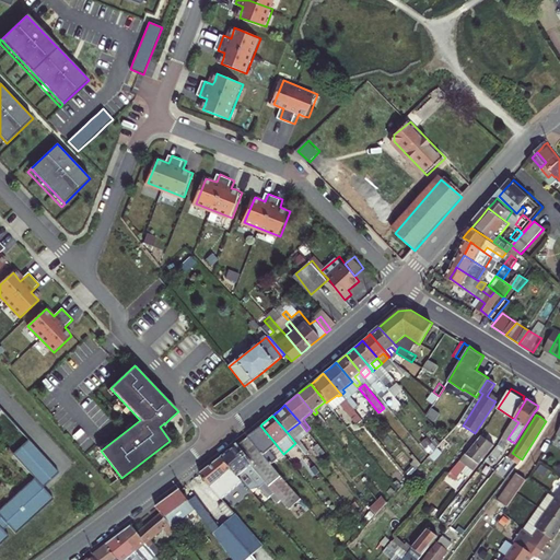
[(518,422),(513,419),(503,435),(508,439),(518,422)]
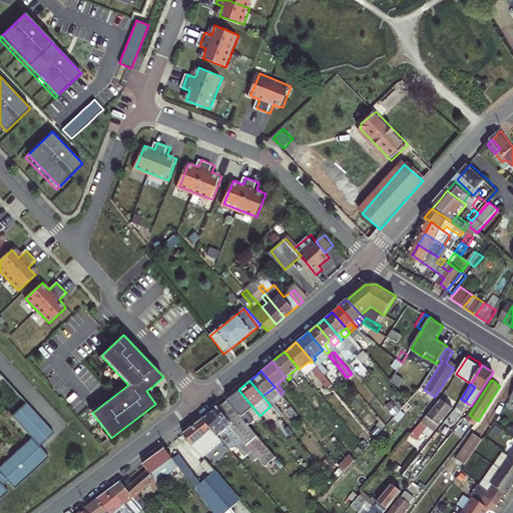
[(249,425),(254,420),(247,412),(252,407),(238,390),(233,395),(226,400),(249,425)]
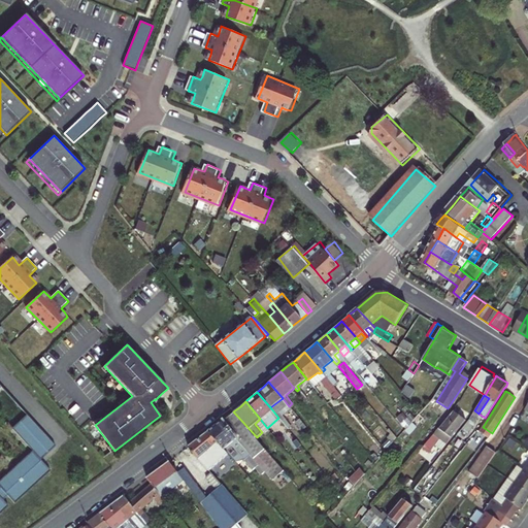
[(466,418),(456,409),(427,444),(433,450),(439,443),(443,447),(466,418)]
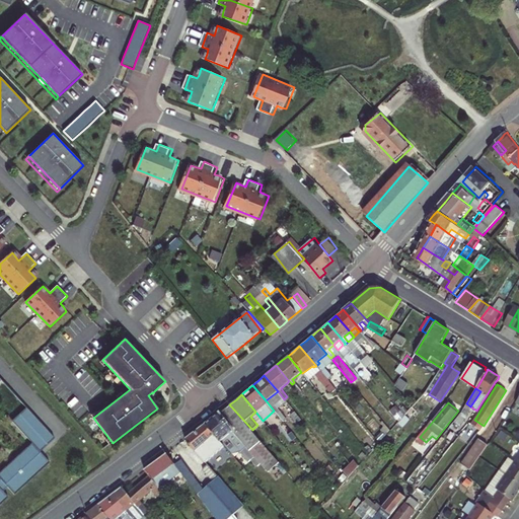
[(207,422),(221,439),(227,434),(244,453),(249,448),(269,468),(279,460),(275,455),(252,430),(229,404),(221,412),(218,414),(207,422)]
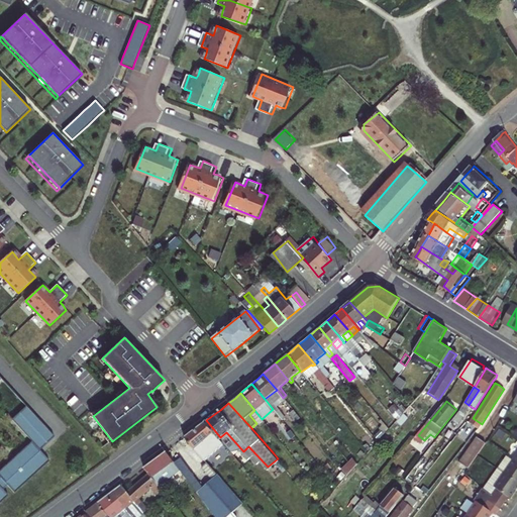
[(40,449),(55,436),(27,406),(12,420),(32,441),(0,470),(0,477),(0,478),(0,503),(9,495),(3,489),(8,485),(15,493),(49,460),(40,449)]
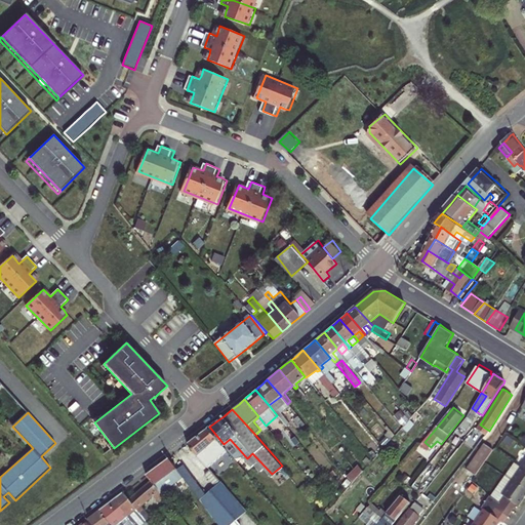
[(299,429),(305,423),(296,415),(291,419),(299,429)]
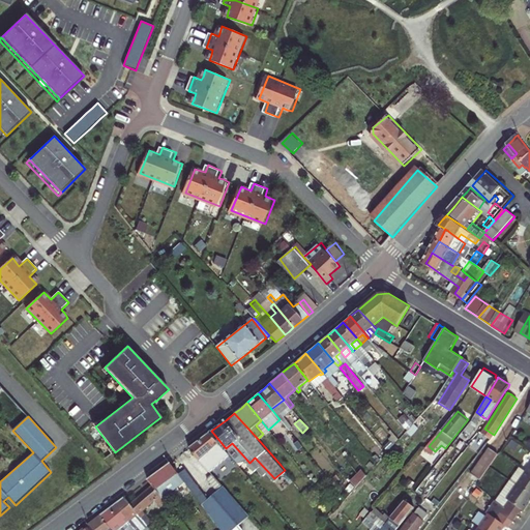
[(201,438),(190,446),(201,459),(212,449),(217,457),(229,470),(238,462),(226,448),(211,431),(201,438)]
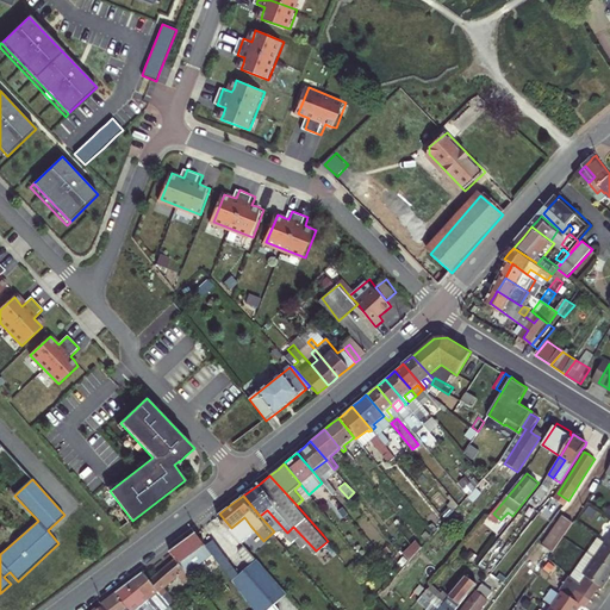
[(549,551),(561,534),(571,521),(566,517),(561,514),(560,515),(540,543),(546,547),(549,551)]
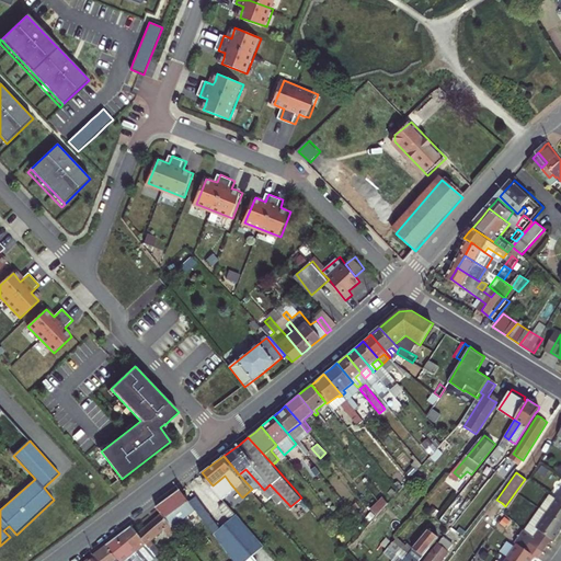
[(218,493),(230,483),(225,476),(213,485),(218,493)]
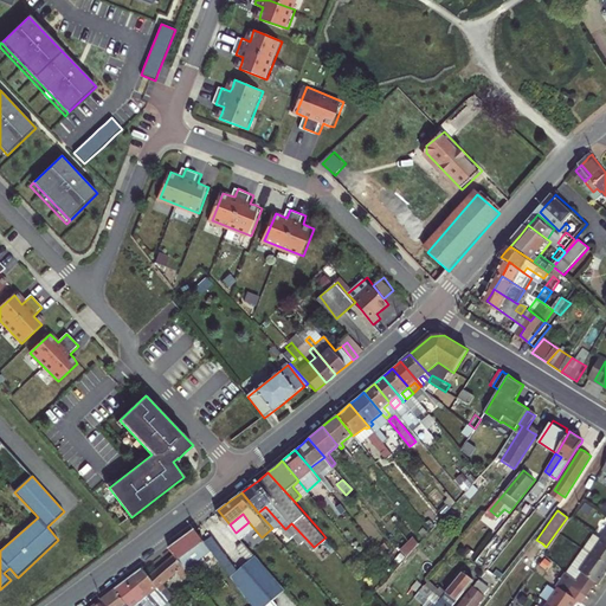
[(175,554),(187,568),(194,562),(186,553),(195,545),(205,555),(211,549),(205,541),(195,528),(182,537),(169,547),(175,554)]
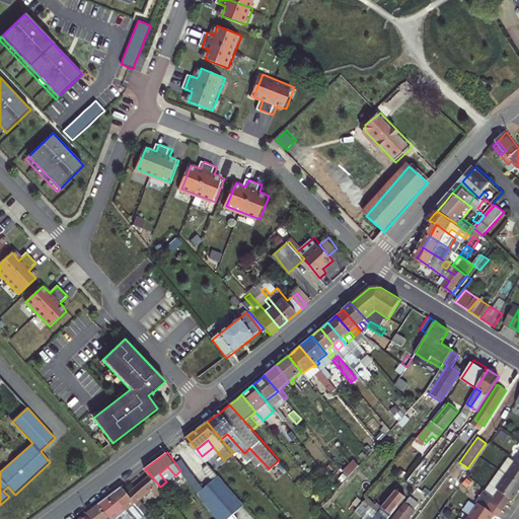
[(503,473),(518,485),(518,464),(513,460),(507,456),(497,469),(503,473)]
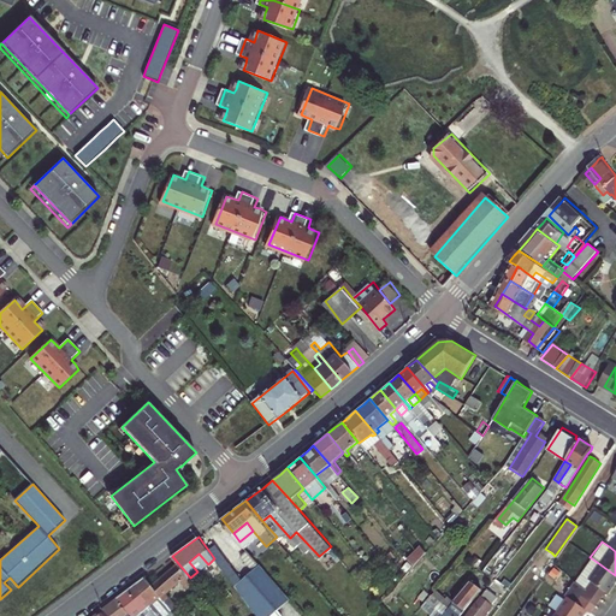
[(215,545),(208,550),(214,558),(232,584),(241,579),(215,545)]
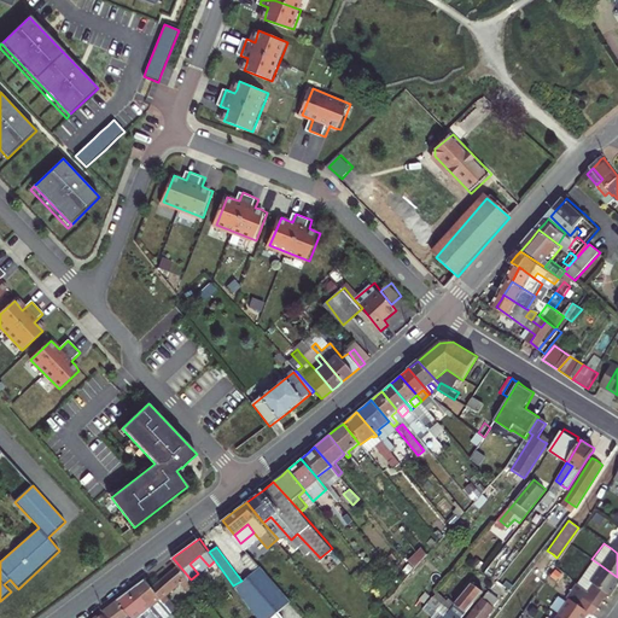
[(246,578),(234,588),(256,617),(268,617),(289,601),(248,552),(242,557),(254,571),(246,578)]
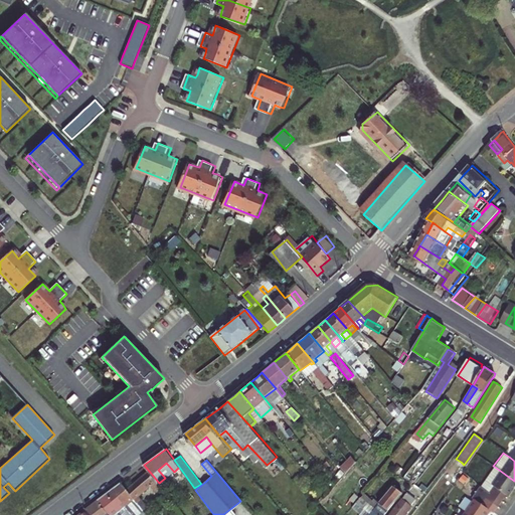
[(499,470),(493,466),(480,485),(481,486),(488,491),(492,486),(490,484),(499,470)]
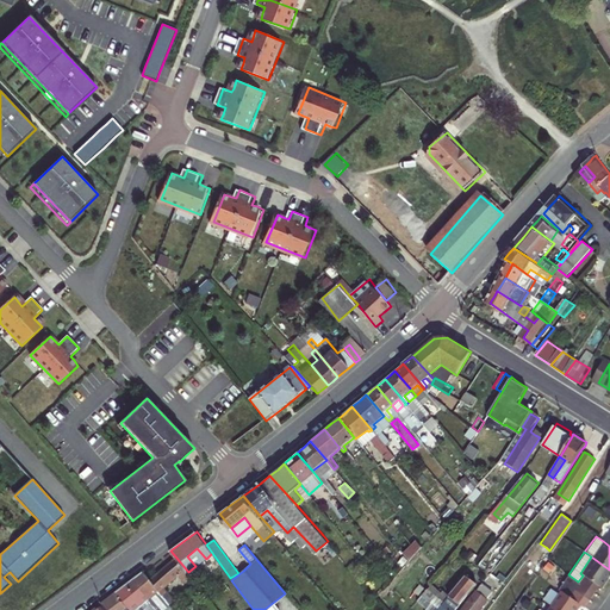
[(609,572),(609,570),(591,556),(580,573),(583,576),(578,582),(592,592),(598,585),(601,586),(604,582),(609,572)]
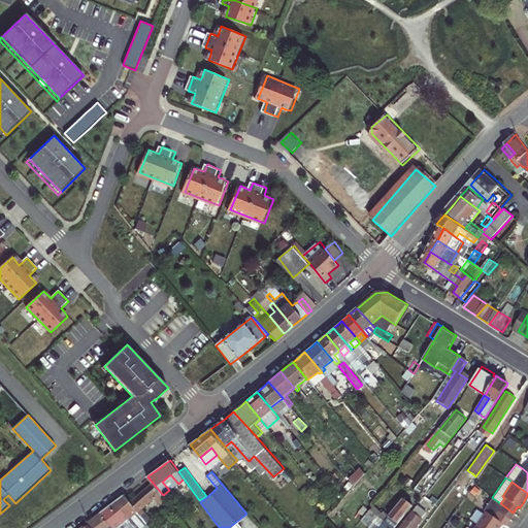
[(141,492),(130,500),(138,509),(155,496),(158,499),(163,495),(153,483),(141,492)]
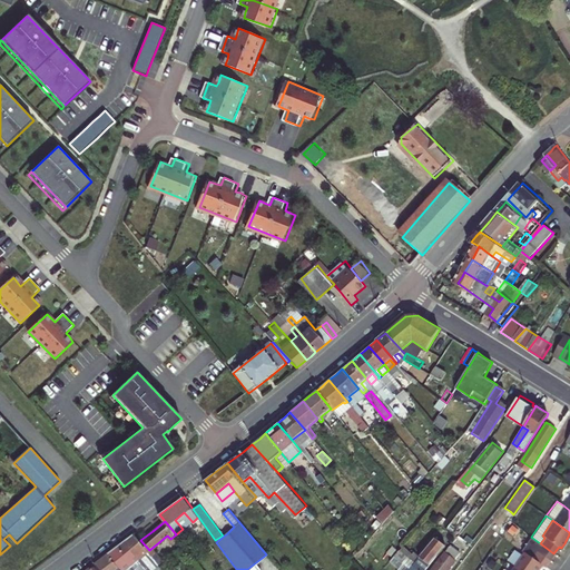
[(127,538),(119,544),(126,553),(133,549),(140,559),(149,550),(140,540),(135,533),(127,538)]
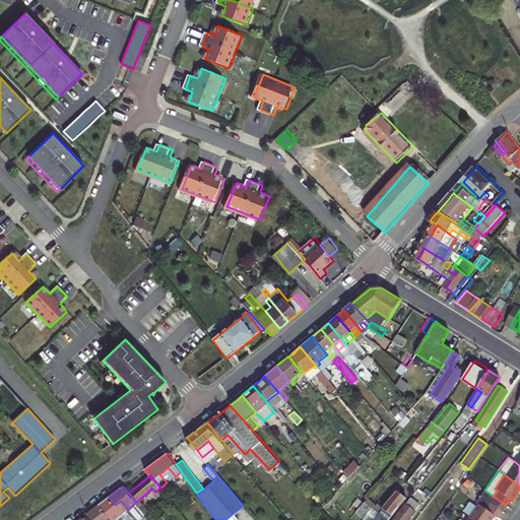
[(489,502),(493,496),(485,491),(483,489),(474,501),(477,503),(467,517),(472,519),(490,519),(491,519),(494,515),(497,516),(501,511),(489,502)]
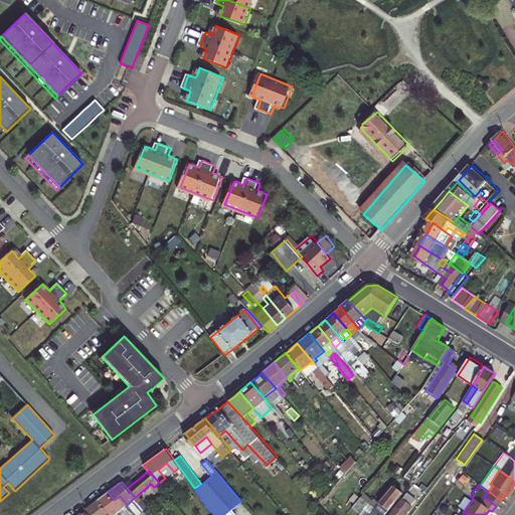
[(349,509),(356,514),(381,514),(401,493),(392,485),(386,492),(376,504),(374,506),(360,495),(349,509)]
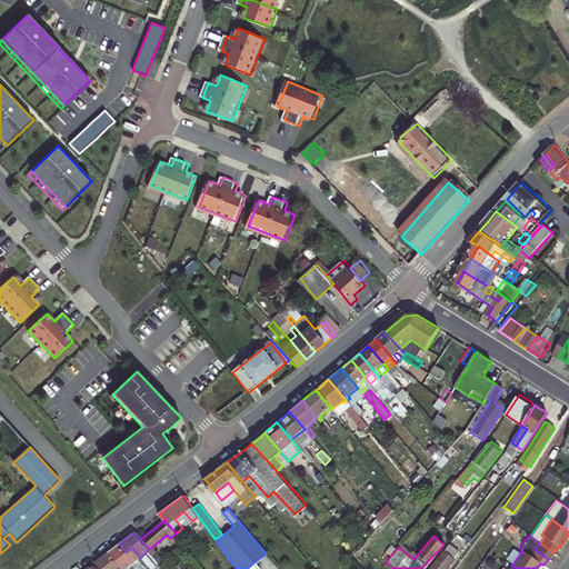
[(353,539),(345,547),(351,555),(360,547),(353,539)]
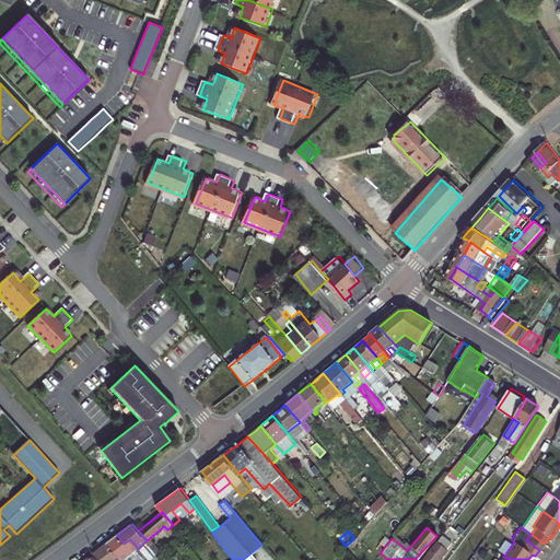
[(544,544),(531,534),(526,540),(539,550),(544,544)]
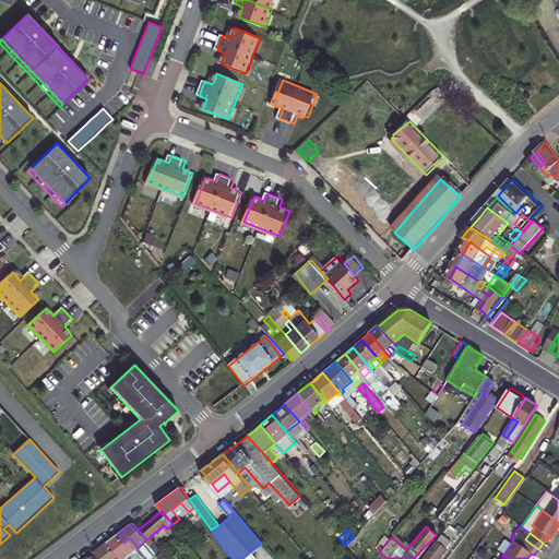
[(106,542),(119,558),(138,558),(135,557),(132,552),(138,548),(130,538),(123,543),(117,534),(110,538),(106,542)]
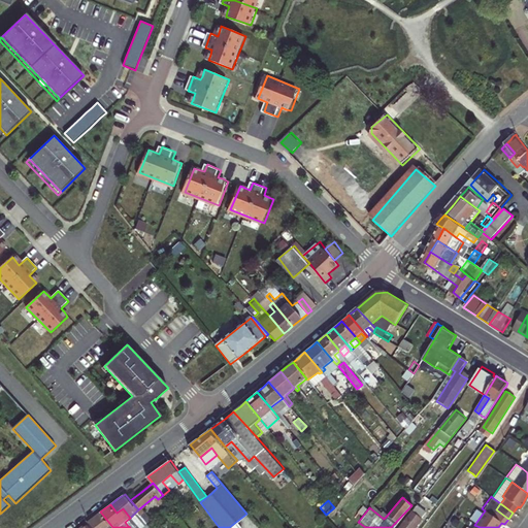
[(371,505),(369,507),(384,519),(386,517),(371,505)]
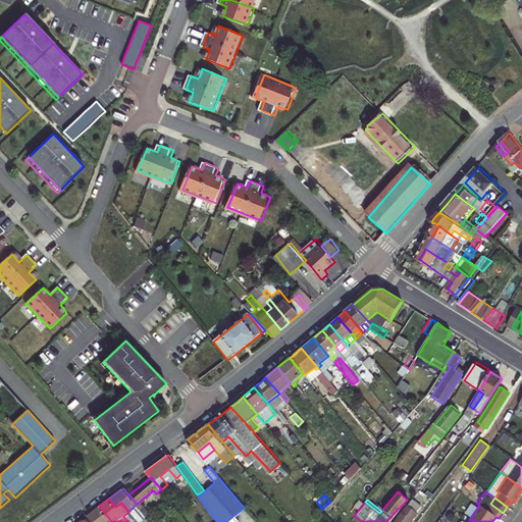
[(420,508),(411,501),(394,521),(409,521),(411,520),(413,517),(420,508)]
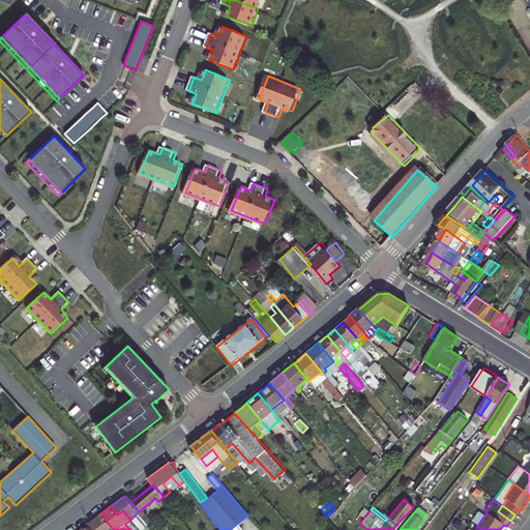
[(113,529),(100,513),(81,529),(79,529),(113,529)]
